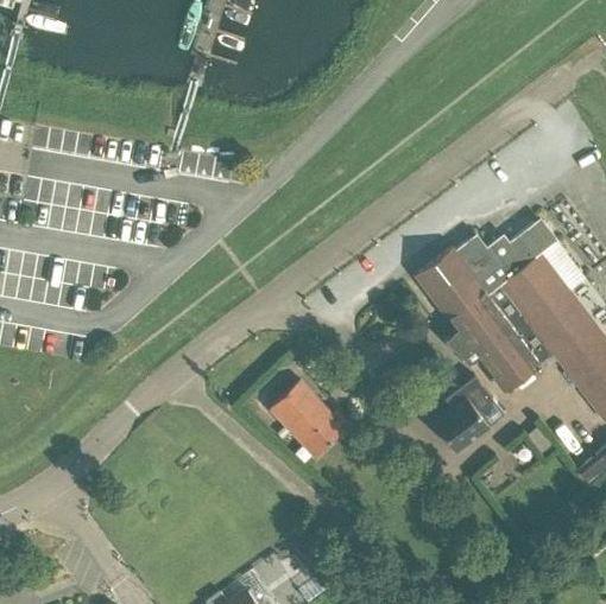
[(417,275),(462,335),(452,347),(471,366),(480,358),(507,393),(525,379),(543,366),(542,364),(555,355),(605,419),(605,338),(570,293),(587,280),(557,242),(559,242),(547,228),(535,226),(510,245),(497,243),(488,249),(481,241),(473,240),(456,253),(454,248),(417,275)]
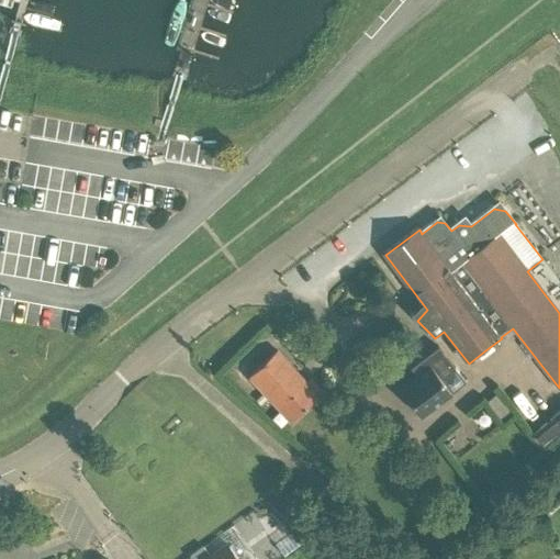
[(292,425),(309,410),(324,394),(312,381),(308,384),(279,353),(250,379),(266,395),(292,425)]
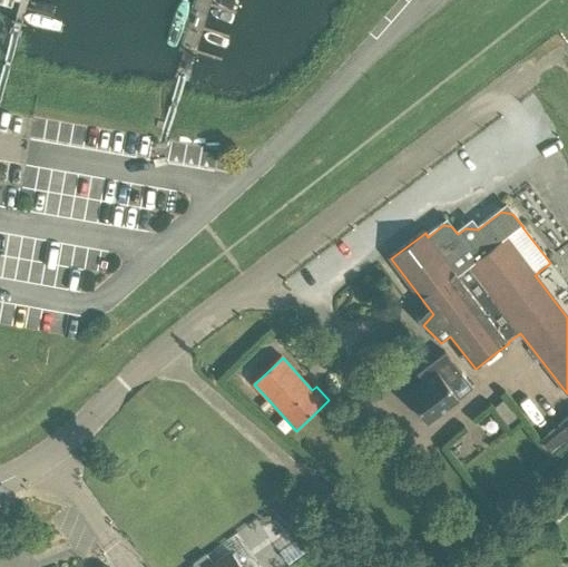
[(463,375),(454,363),(408,398),(429,424),(460,401),(449,387),(463,375)]
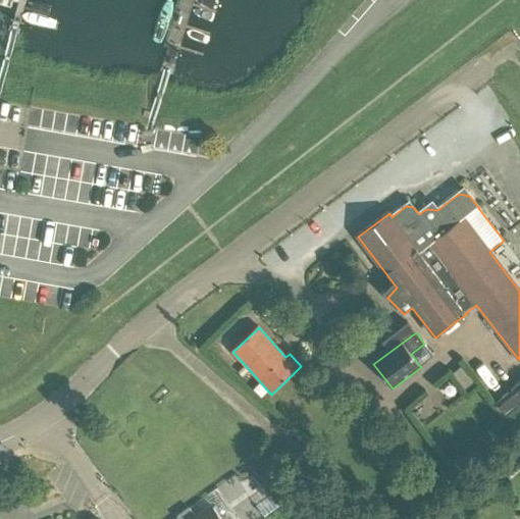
[(519,384),(495,408),(503,417),(519,401),(519,384)]
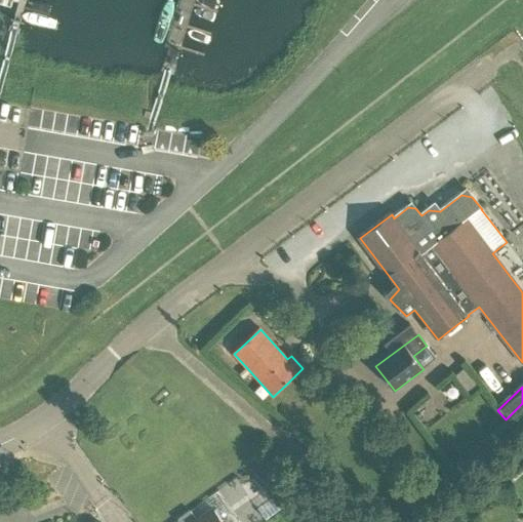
[(222,521),(213,511),(199,521),(197,521),(192,513),(179,521),(222,521)]
